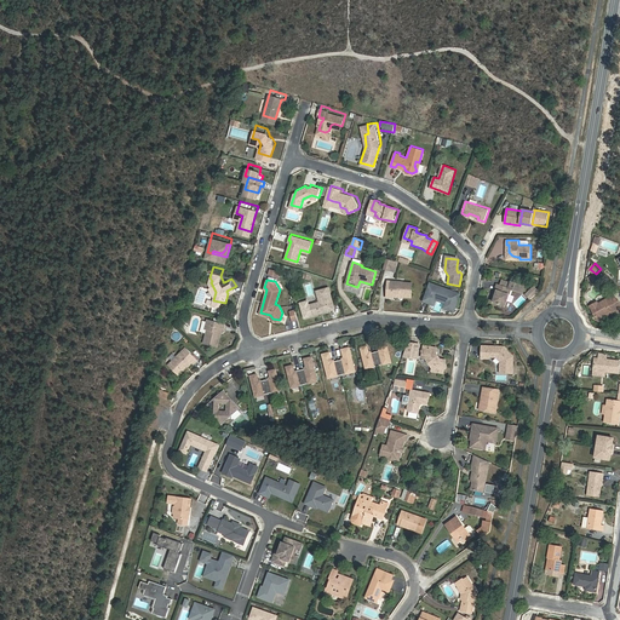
[(389,282),(388,298),(394,298),(394,296),(412,297),(413,283),(389,282)]
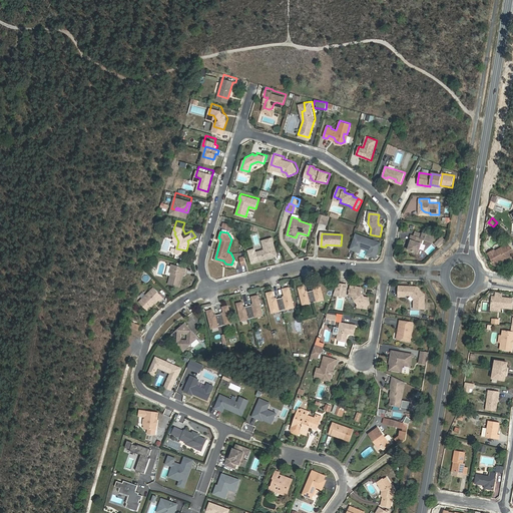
[(409,250),(418,253),(420,249),(423,239),(424,239),(432,242),(434,237),(423,233),(421,238),(412,235),(410,240),(412,240),(411,244),(409,250)]
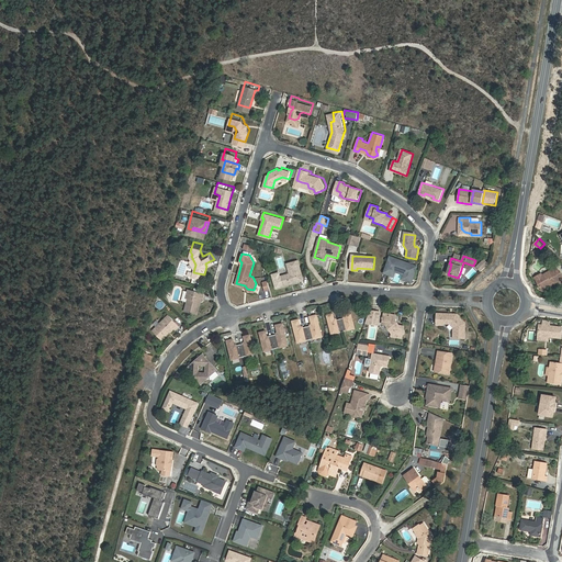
[(415,267),(389,257),(384,269),(390,270),(389,274),(393,277),(396,268),(405,271),(402,280),(407,281),(407,280),(412,281),(414,274),(412,273),(415,267)]
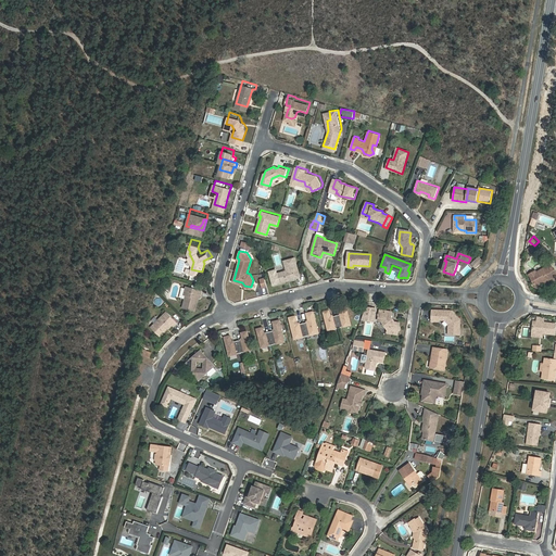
[(479,256),(470,264),(476,269),(483,261),(479,256)]
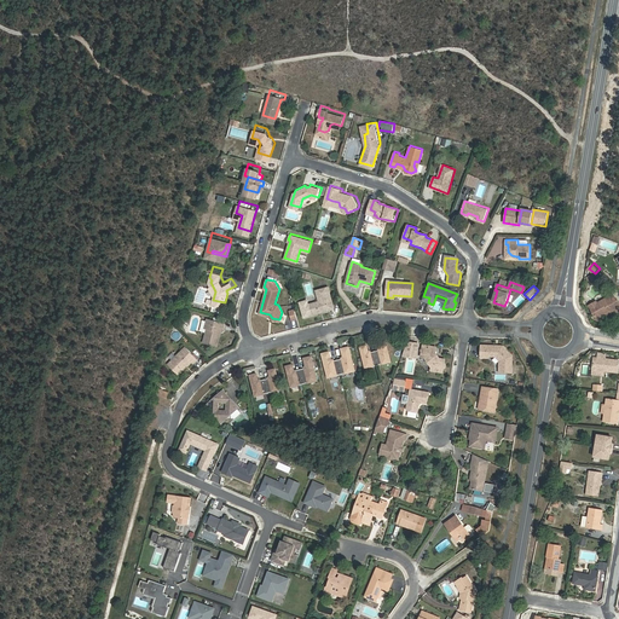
[(310,305),(312,316),(320,313),(319,312),(327,310),(327,312),(334,310),(328,288),(317,291),(319,302),(310,305)]
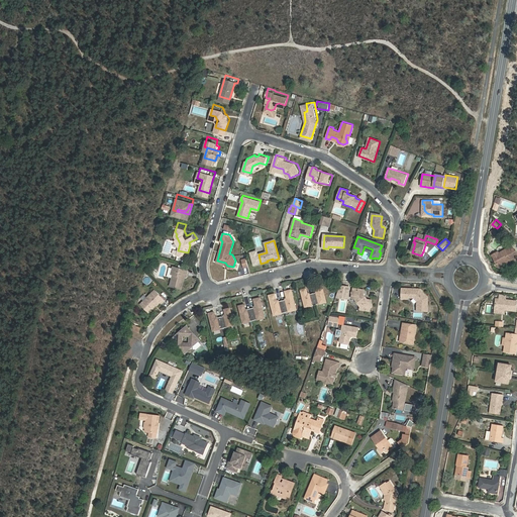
[(509,259),(511,262),(514,260),(515,262),(516,260),(516,250),(516,251),(513,245),(500,253),(499,252),(499,254),(495,257),(499,266),(507,262),(507,259),(509,259)]
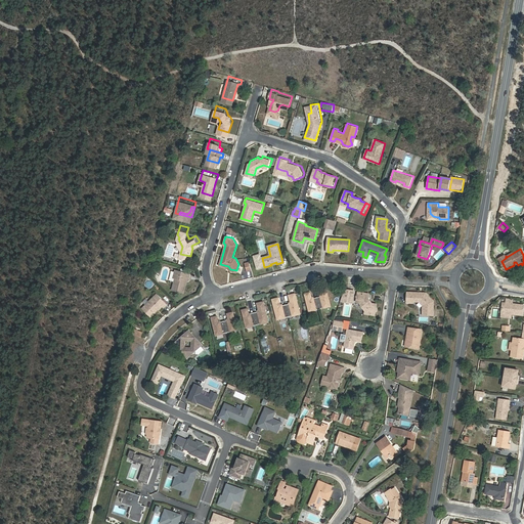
[(514,265),(506,269),(507,271),(518,265),(516,262),(514,262),(514,265)]
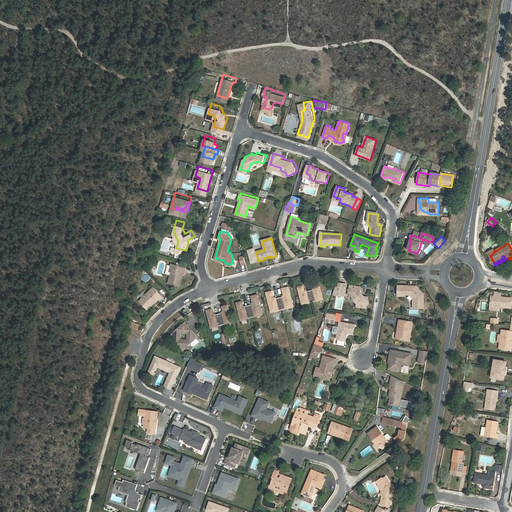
[(171,278),(182,280),(184,265),(186,265),(186,260),(172,258),(171,266),(173,266),(171,278)]
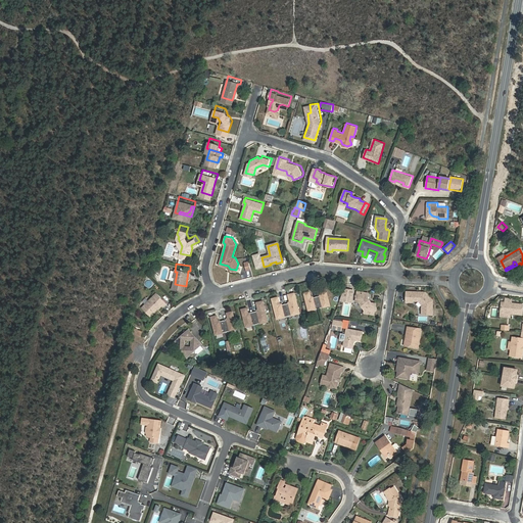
[(310,291),(304,292),(308,310),(330,304),(326,287),(320,288),(322,294),(312,297),(310,291)]
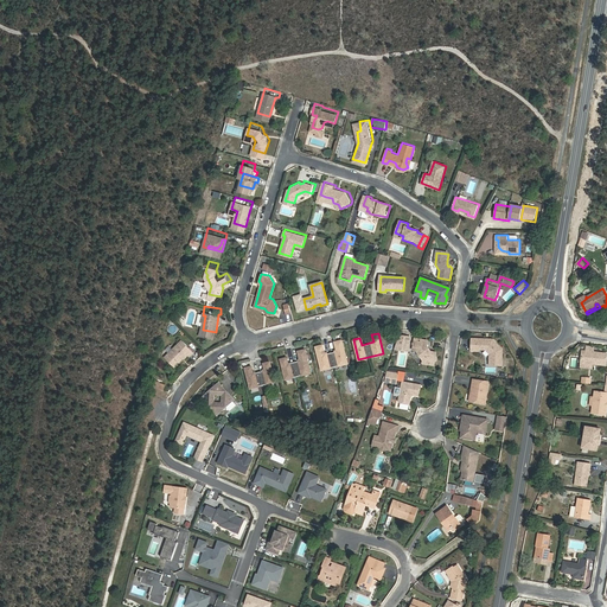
[(407,336),(400,334),(395,349),(400,349),(401,344),(406,345),(407,336)]
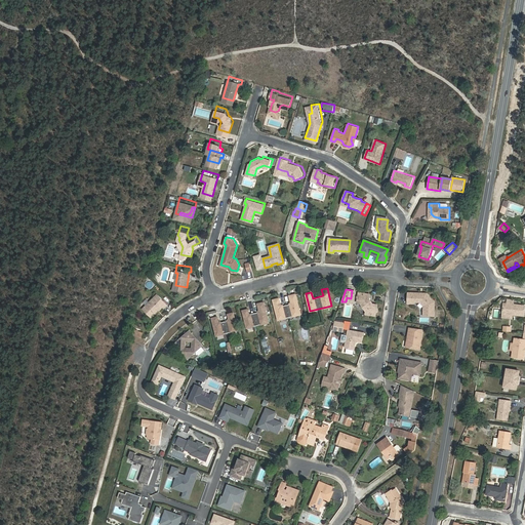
[(160,290),(145,304),(152,312),(154,310),(154,307),(159,303),(161,306),(164,303),(166,305),(169,301),(160,290)]
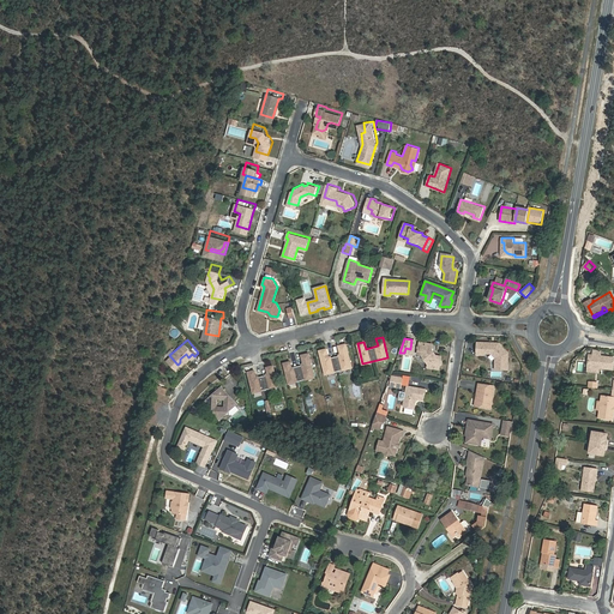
[(413,354),(415,341),(411,339),(410,349),(405,348),(404,353),(413,354)]
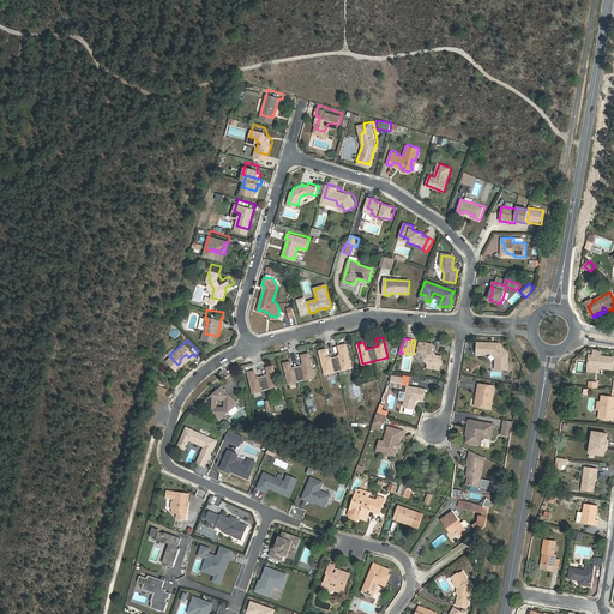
[(339,354),(331,356),(329,356),(326,347),(320,349),(325,373),(353,366),(347,342),(338,344),(341,353),(339,354)]
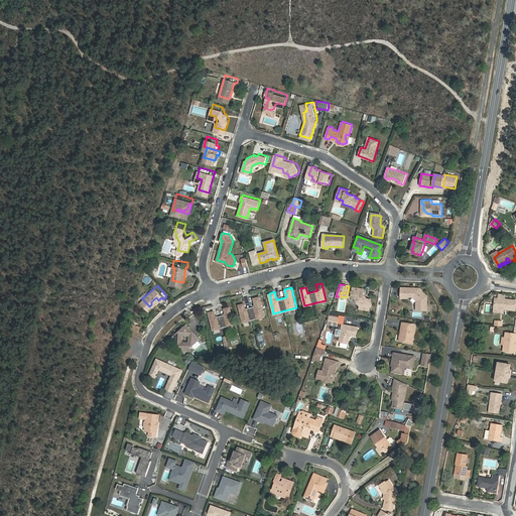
[(360,308),(370,310),(370,305),(371,305),(372,305),(372,303),(371,301),(371,299),(366,298),(366,297),(364,294),(363,294),(364,289),(353,287),(352,297),(356,297),(356,299),(359,303),(361,303),(360,308)]
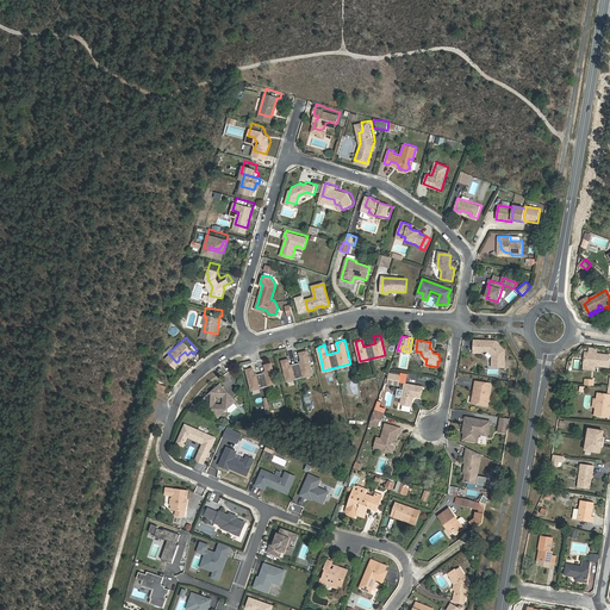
[(493,356),(492,367),(505,367),(505,352),(496,341),(493,341),(491,342),(490,341),(489,340),(474,340),(474,352),(481,353),(484,350),(489,352),(493,356)]
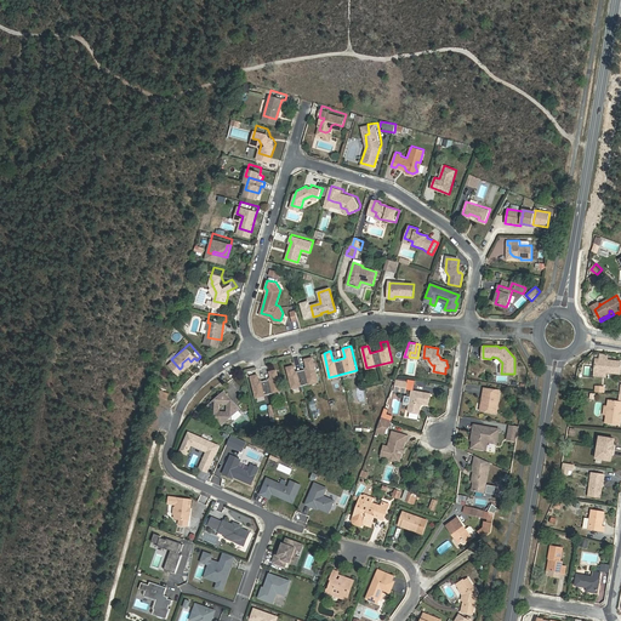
[(288,365),(292,387),(319,380),(313,355),(306,357),(308,366),(306,368),(296,370),(294,363),(288,365)]
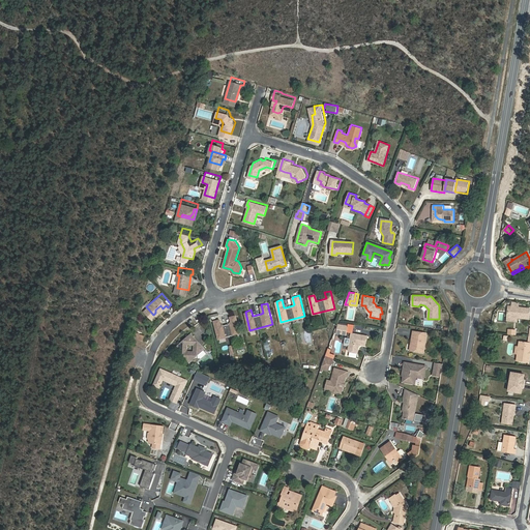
[(509,308),(508,317),(529,319),(529,318),(529,307),(512,306),(509,308)]
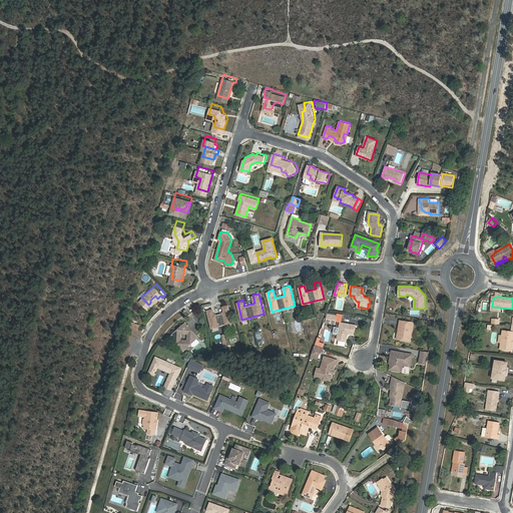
[(208,309),(212,326),(232,322),(228,304),(223,305),(224,311),(214,313),(213,307),(208,309)]
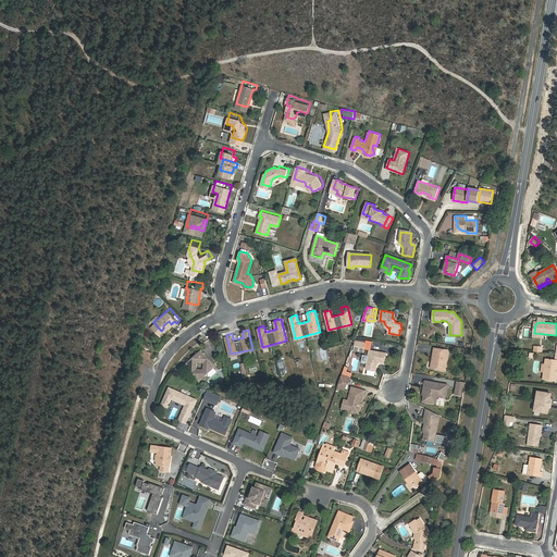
[(364,342),(356,341),(354,348),(358,349),(359,347),(363,348),(364,342)]
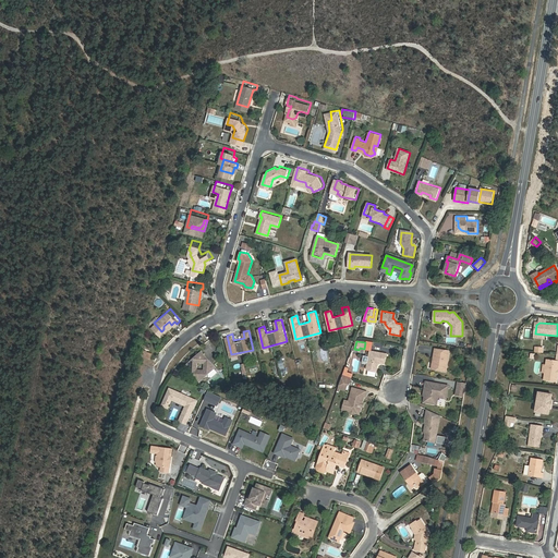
[(435,349),(434,354),(436,354),(435,363),(433,363),(432,368),(446,372),(449,351),(435,349)]
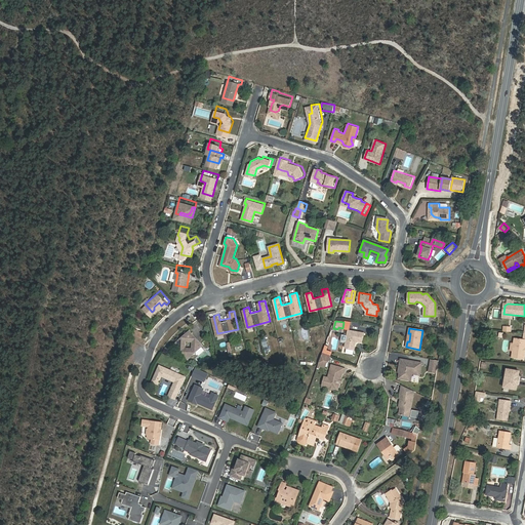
[(190,329),(174,341),(188,357),(203,344),(190,329)]
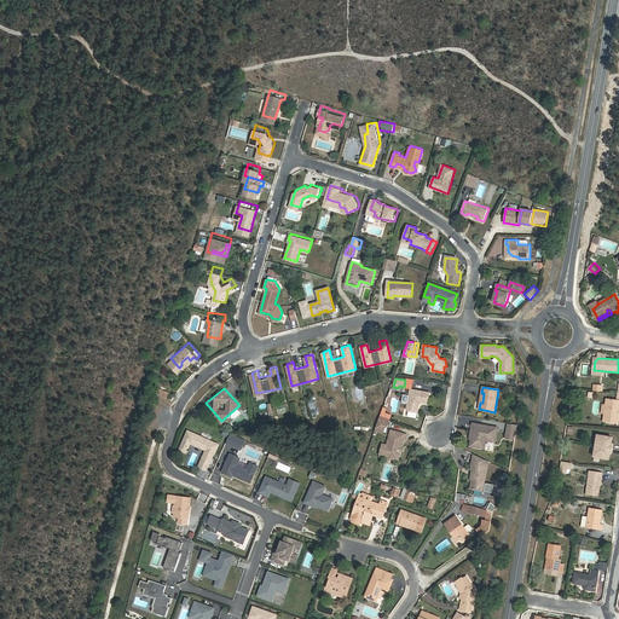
[(429,392),(411,388),(410,395),(411,395),(410,400),(409,401),(408,408),(409,410),(418,411),(420,404),(418,403),(421,400),(422,401),(428,403),(429,392)]
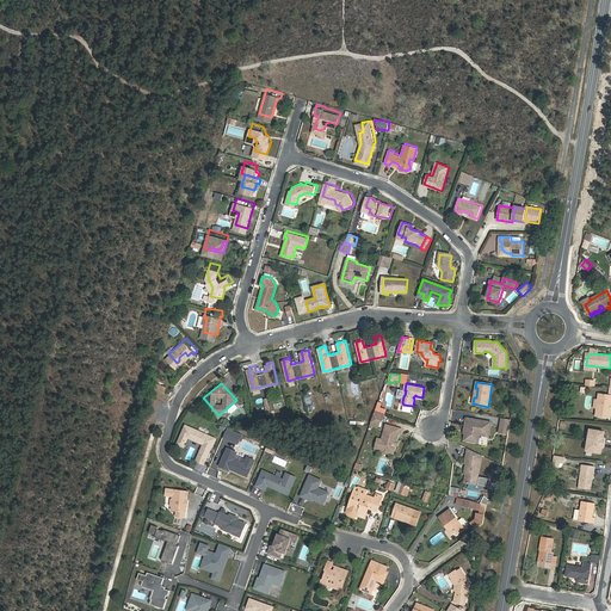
[(610,418),(610,412),(610,409),(610,406),(610,394),(600,394),(597,417),(610,418)]
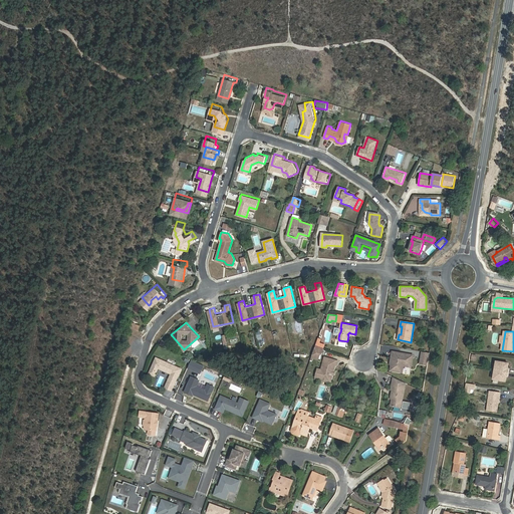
[(323,348),(315,345),(311,355),(318,358),(320,353),(321,353),(323,348)]
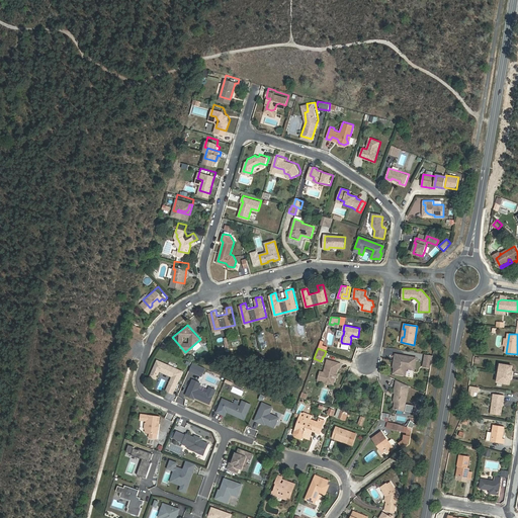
[(396,354),(395,360),(396,360),(395,367),(394,373),(405,375),(406,370),(408,369),(415,370),(417,358),(396,354)]
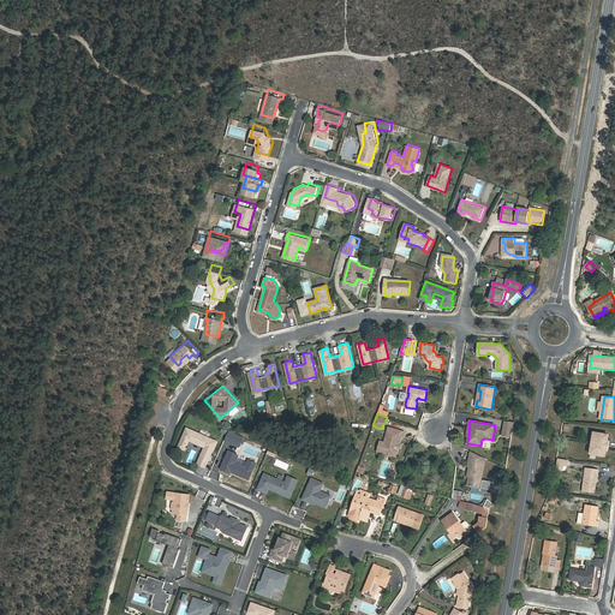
[(513,423),(505,421),(502,435),(511,436),(513,423)]
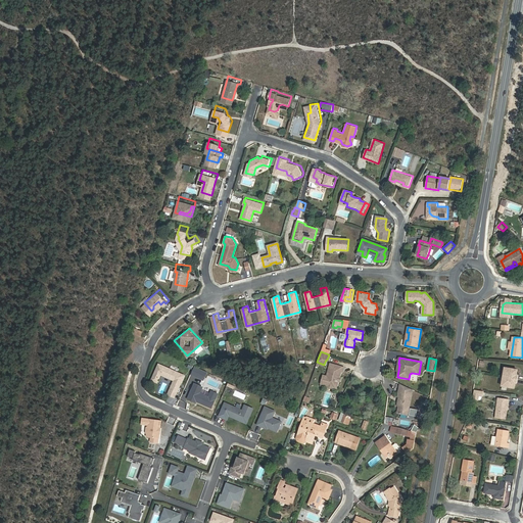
[(183,375),(158,363),(150,379),(156,382),(158,377),(157,377),(158,373),(159,374),(159,373),(174,379),(175,380),(174,382),(172,383),(167,393),(174,396),(183,375)]
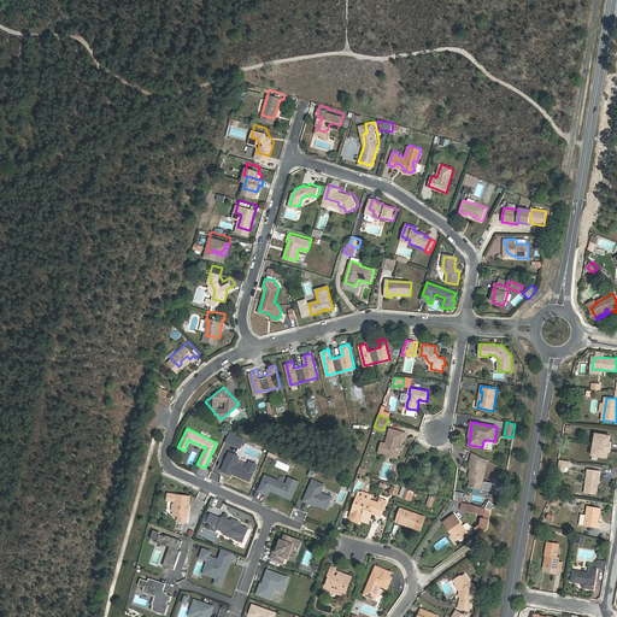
[(399,450),(401,445),(403,438),(405,438),(406,433),(391,428),(387,444),(383,453),(387,454),(388,457),(392,458),(394,457),(397,458),(399,450)]
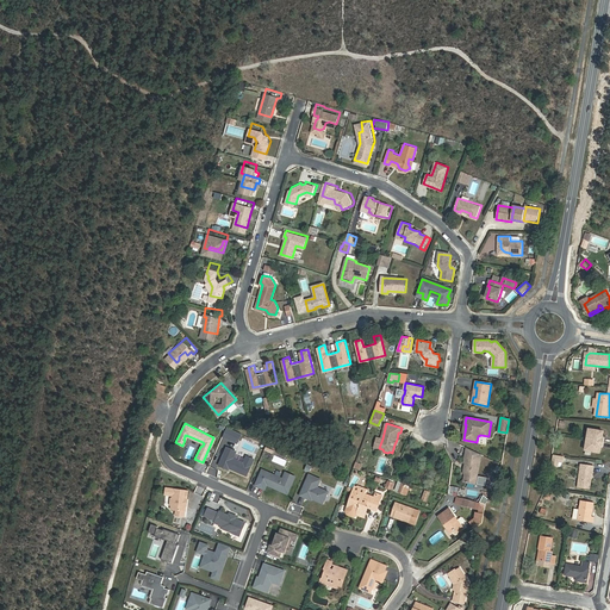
[(589,440),(604,442),(605,439),(603,439),(604,431),(590,429),(590,431),(589,440)]
